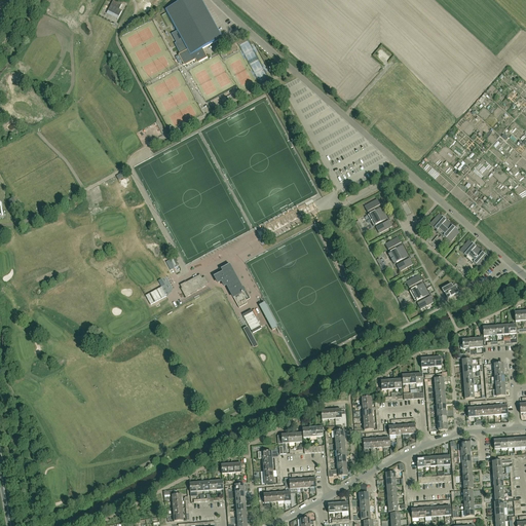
[(114,0),(108,11),(119,16),(122,11),(119,10),(122,4),(114,0)]
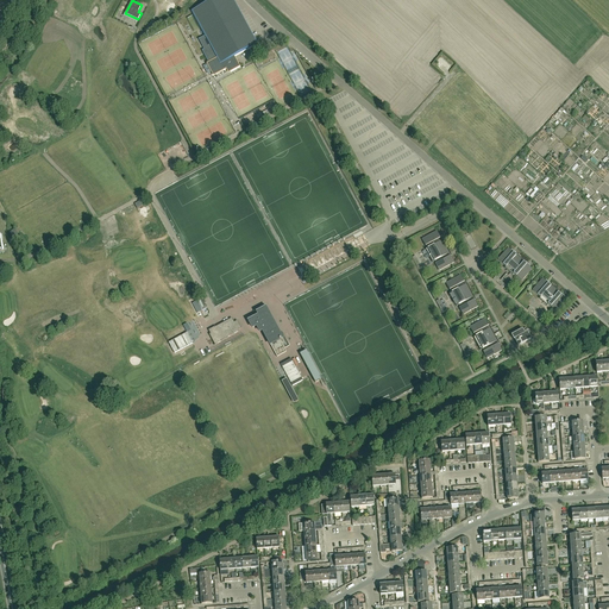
[(202,51),(208,63),(207,64),(214,76),(226,69),(228,74),(231,73),(240,67),(234,57),(258,44),(233,0),(213,0),(192,12),(205,36),(199,39),(205,50),(202,51)]
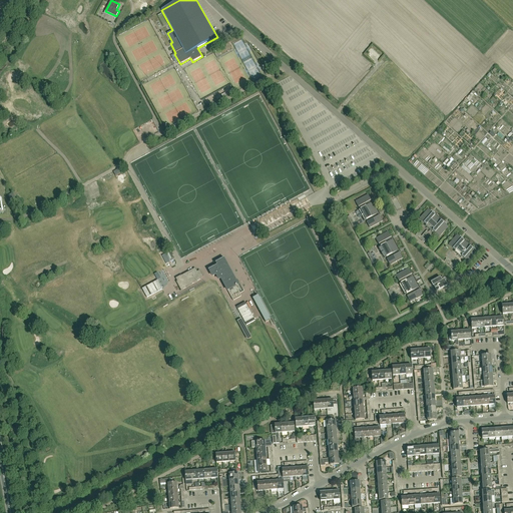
[(371,49),(369,51),(377,59),(379,56),(371,49)]
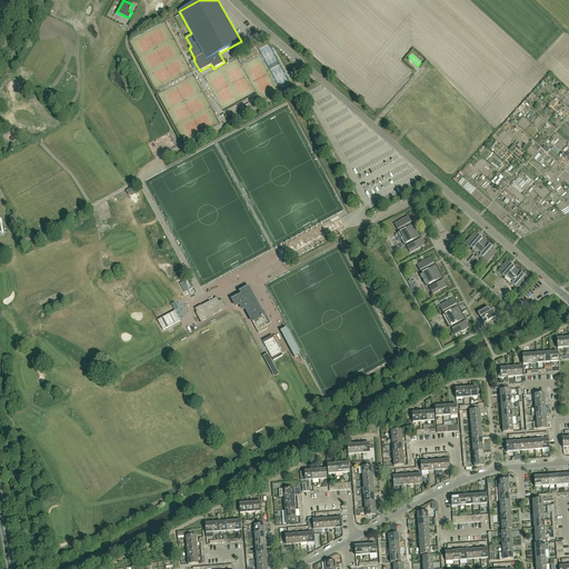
[(518,110),(515,113),(517,116),(525,108),(521,106),(518,110)]
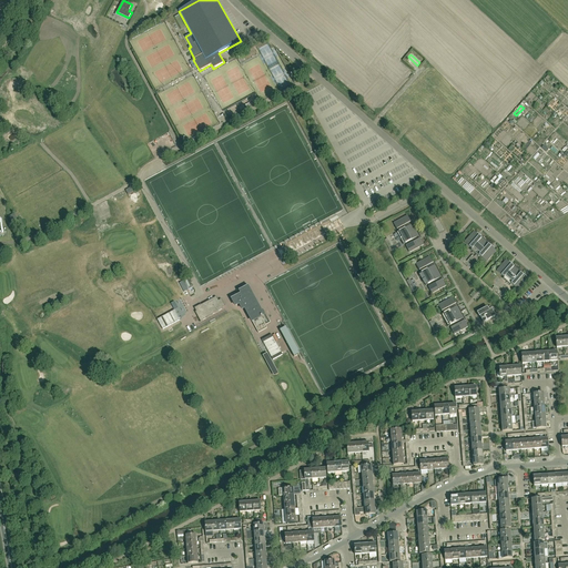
[(557,179),(551,185),(556,189),(561,182),(557,179)]
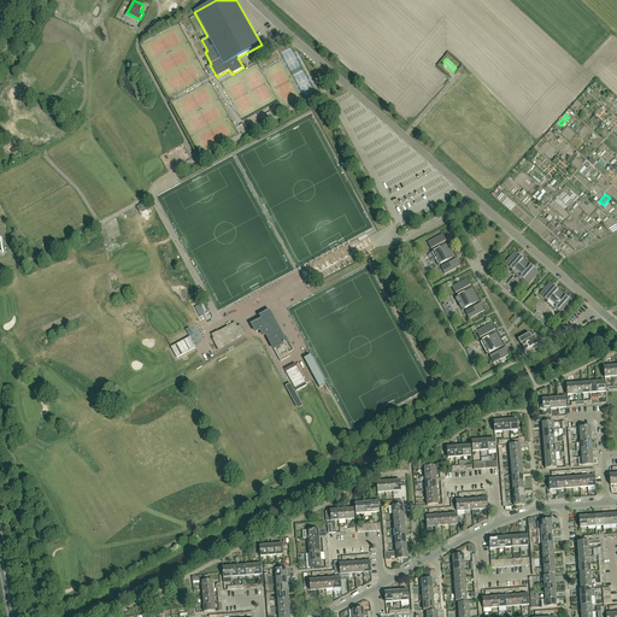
[(432,253),(435,259),(452,250),(448,244),(446,245),(445,242),(446,241),(442,234),(428,242),(433,252),(432,253)]
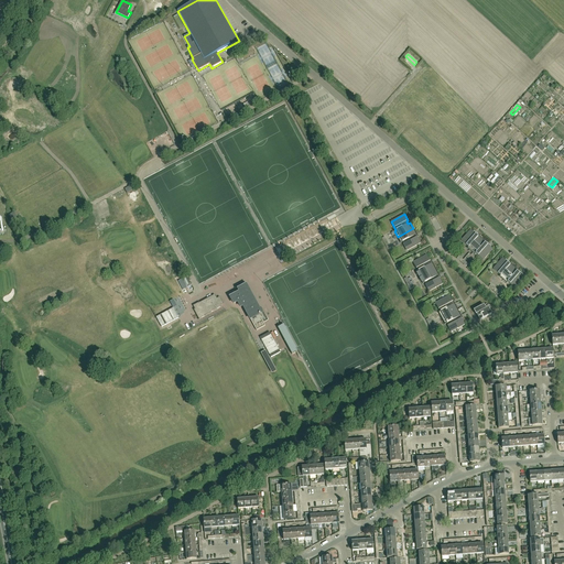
[(416,235),(413,228),(398,237),(401,243),(402,242),(407,251),(421,243),(416,237),(415,238),(414,236),(416,235)]
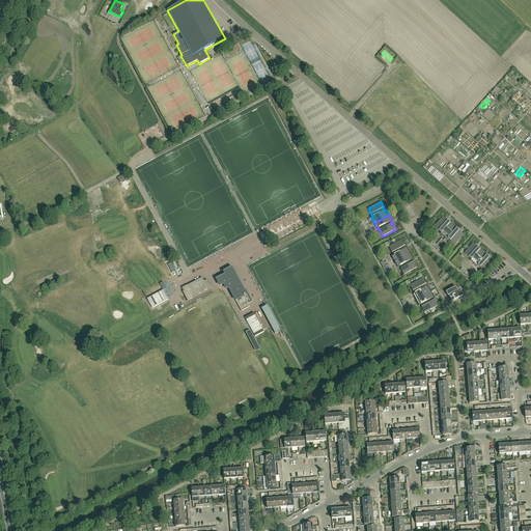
[(440,233),(444,236),(454,225),(448,220),(448,221),(443,217),(435,226),(441,232),(440,233)]
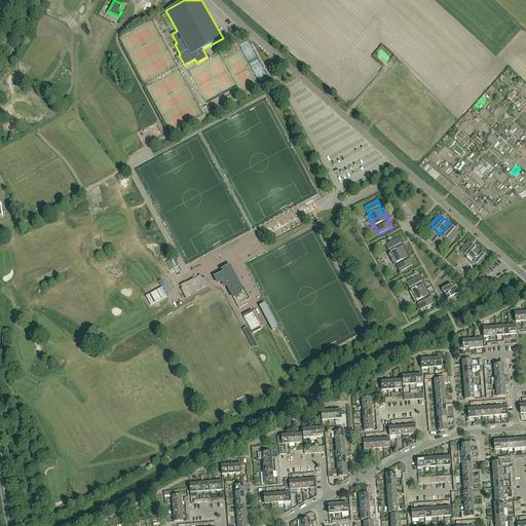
[(456,228),(450,223),(440,234),(443,238),(444,237),(451,242),(459,232),(455,228),(456,228)]
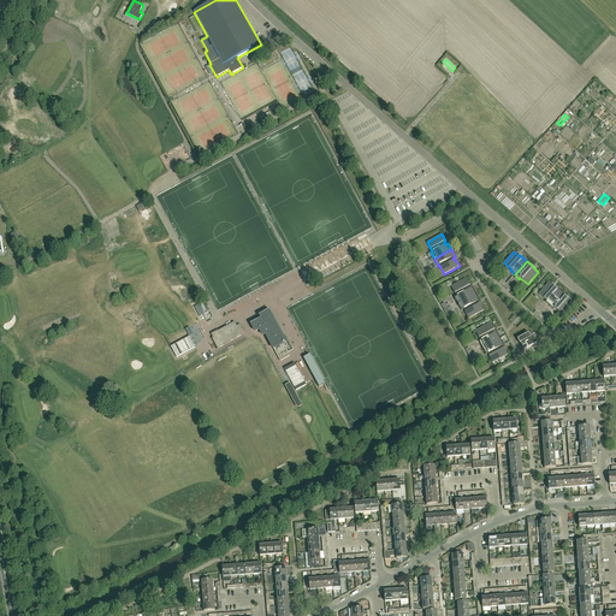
[(455,297),(458,303),(475,294),(473,288),(469,289),(468,286),(469,285),(466,278),(451,286),(456,296),(455,297)]
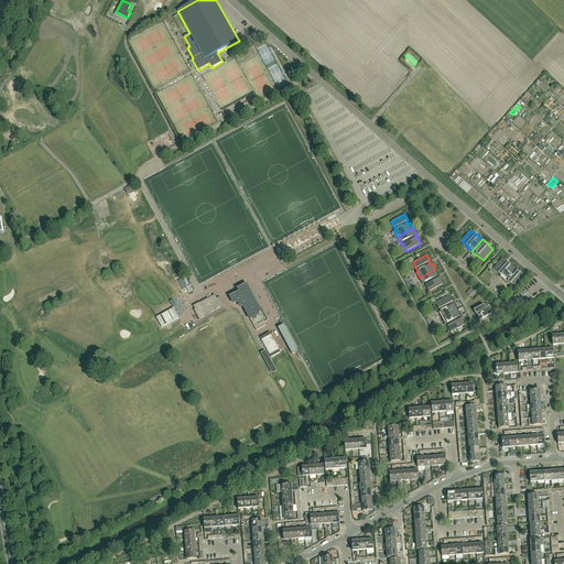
[(499,277),(503,280),(514,267),(508,262),(502,258),(494,269),(500,275),(499,277)]
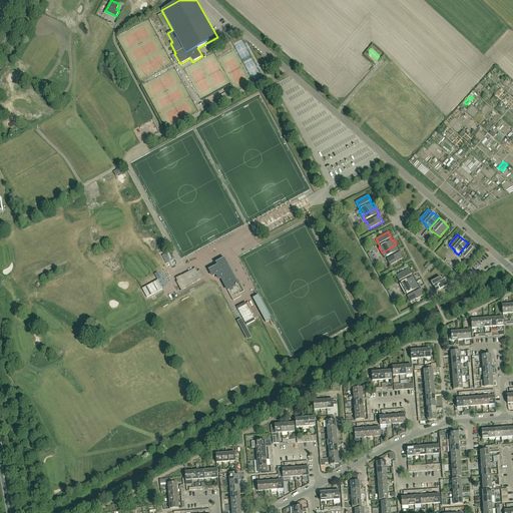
[(474,247),(468,242),(458,254),(461,258),(462,257),(469,263),(477,252),(473,248),(474,247)]
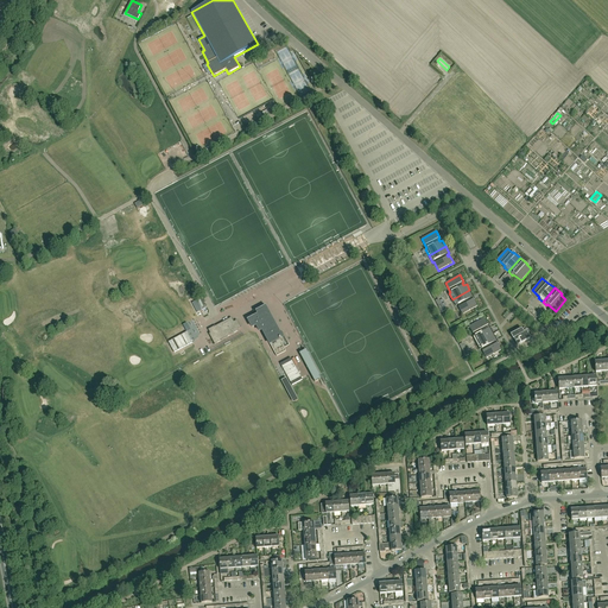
[(473,296),(469,290),(453,299),(456,306),(457,305),(462,315),(477,306),(474,299),(472,301),(470,298),(473,296)]
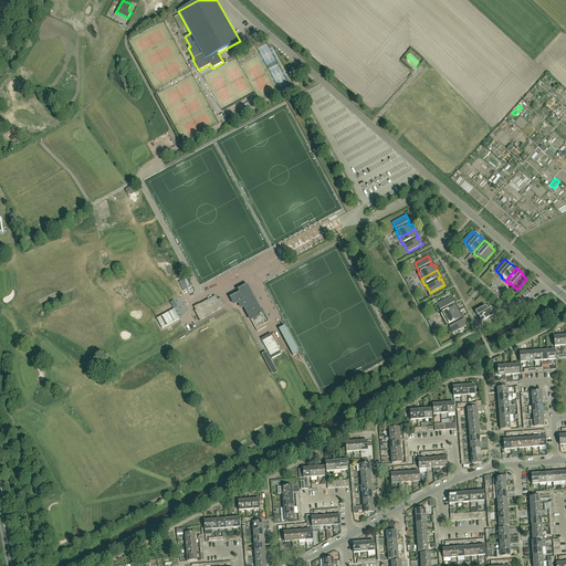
[(187,290),(192,286),(188,278),(182,281),(187,290)]
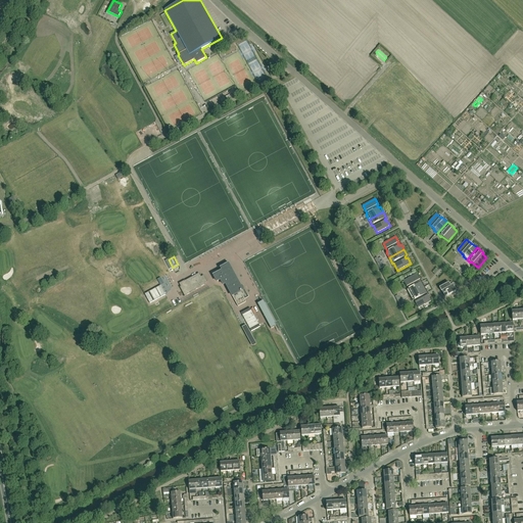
[(217,282),(221,280),(223,285),(226,284),(238,306),(246,302),(244,300),(249,297),(243,286),(240,287),(228,265),(225,266),(224,265),(222,266),(223,268),(220,269),(221,272),(214,276),(217,282)]
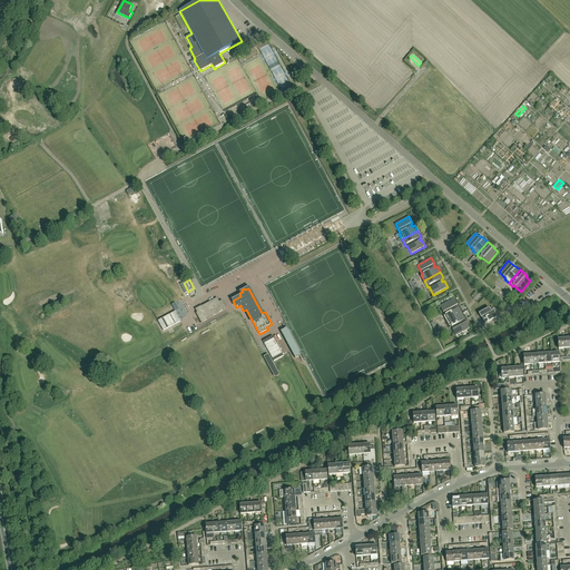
[(223,310),(226,307),(223,301),(219,302),(217,298),(202,306),(195,310),(197,313),(196,313),(202,323),(208,320),(207,320),(224,311),(223,310)]
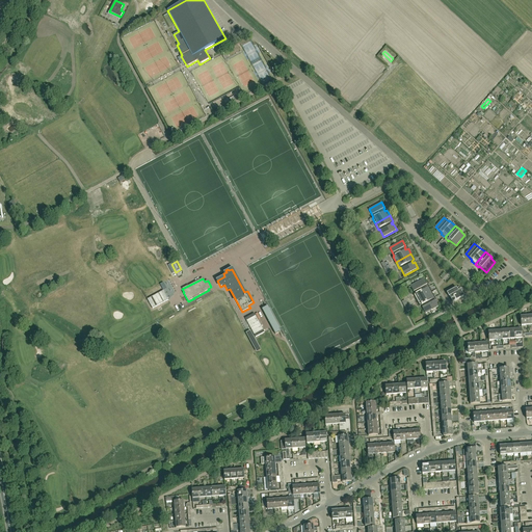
[(427,285),(423,278),(410,286),(415,294),(414,294),(420,307),(421,306),(425,314),(439,307),(435,300),(434,301),(432,299),(435,297),(429,287),(426,288),(425,286),(427,285)]
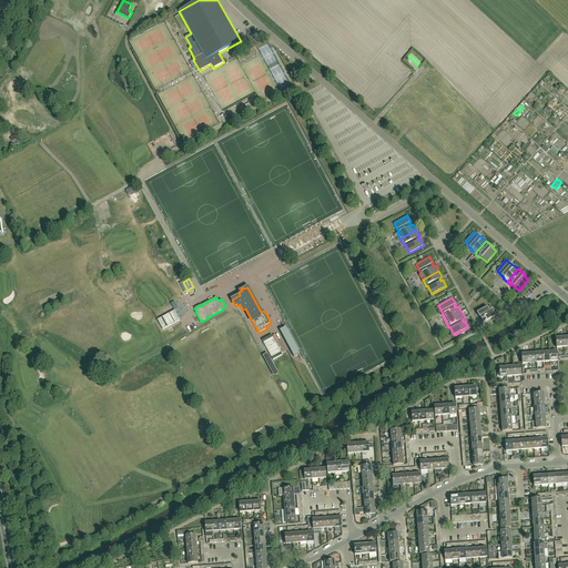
[(189,303),(178,308),(180,312),(190,306),(189,303)]
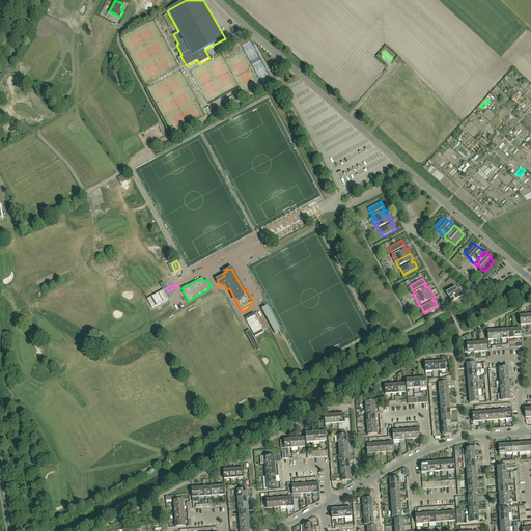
[(458,287),(456,288),(455,287),(446,292),(448,297),(449,297),(452,302),(464,296),(460,291),(462,290),(460,288),(459,288),(458,287)]
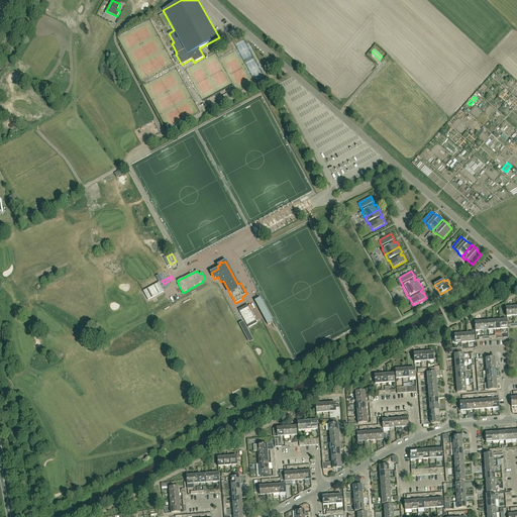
[(164,292),(159,283),(143,291),(148,300),(164,292)]
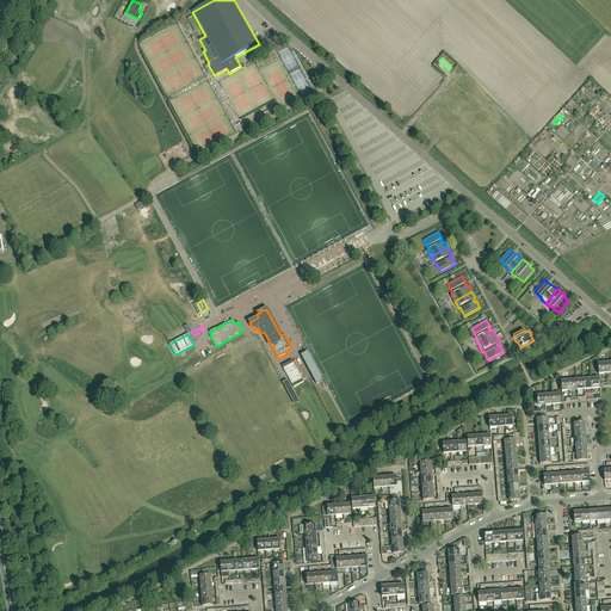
[(323,388),(326,387),(304,345),(302,346),(306,353),(301,356),(316,384),(320,382),(323,388)]
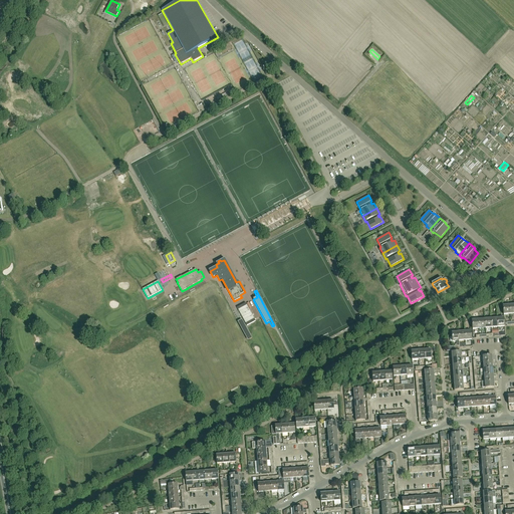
[(255,311),(254,309),(257,308),(253,300),(249,302),(255,314),(258,312),(258,310),(255,311)]
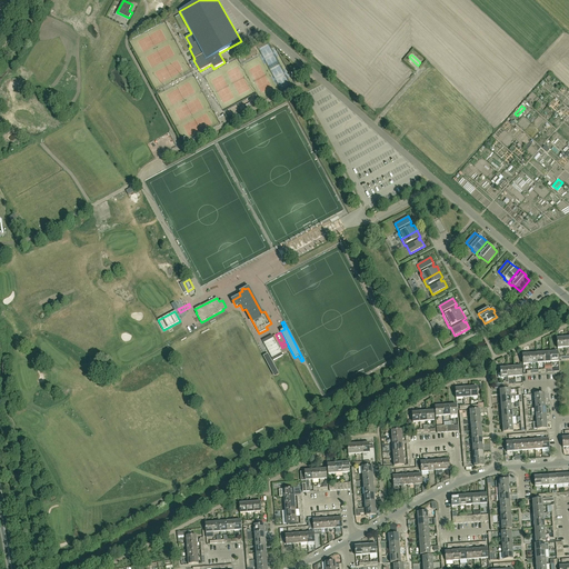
[(272,336),(262,340),(273,360),(282,356),(272,336)]
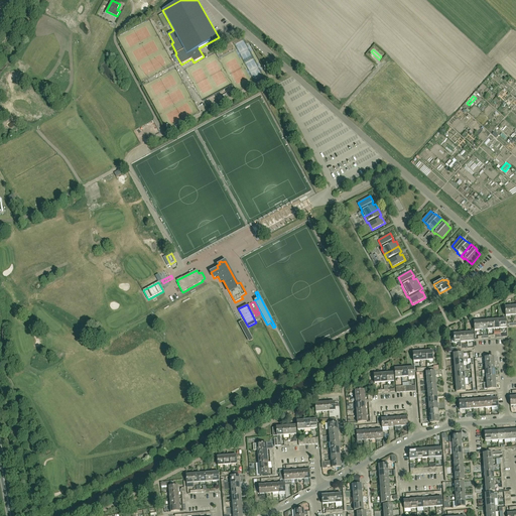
[(461,345),(461,343),(460,333),(460,334),(456,334),(456,333),(454,334),(455,343),(458,343),(459,346),(457,346),(458,352),(462,352),(462,349),(461,345)]
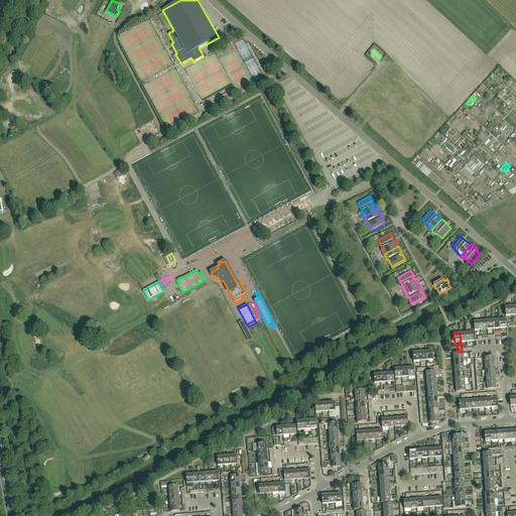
[(388,427),(388,418),(384,419),(384,418),(381,418),(381,417),(377,417),(377,424),(382,424),(382,426),(382,428),(388,427)]
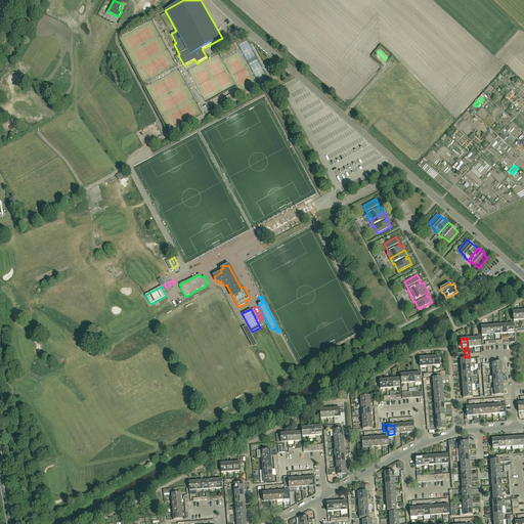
[(285,442),(288,442),(287,432),(287,433),(284,433),(280,433),(280,434),(280,435),(276,435),(277,443),(281,443),(281,445),(281,453),(286,452),(285,442)]
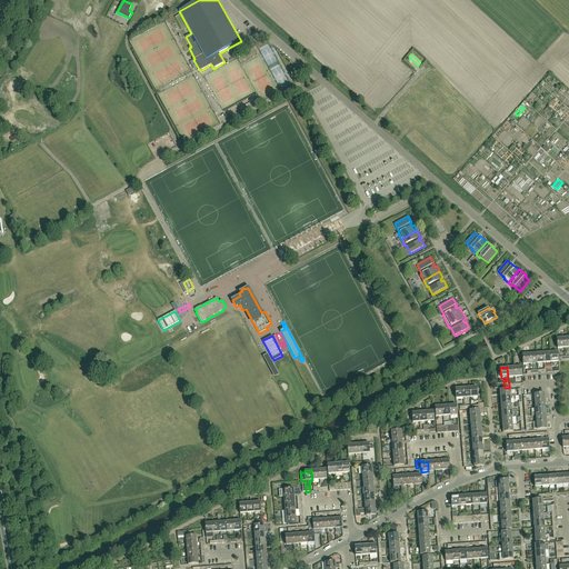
[(358,509),(355,510),(356,517),(361,517),(360,513),(366,513),(366,516),(376,516),(376,515),(376,510),(377,510),(376,508),(366,509),(358,509)]
